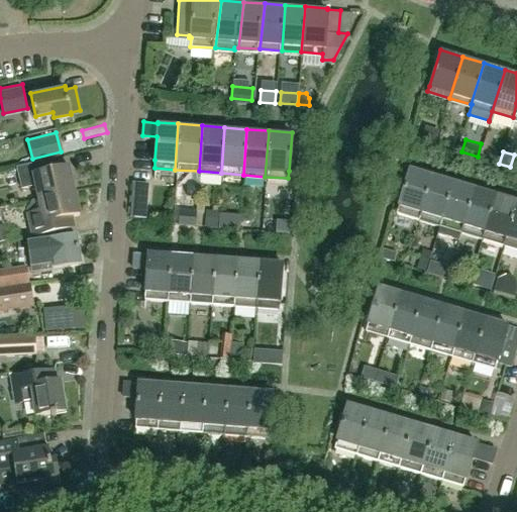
[(41,158),(16,164),(21,185),(34,182),(37,195),(74,187),(69,164),(43,170),(41,158)]
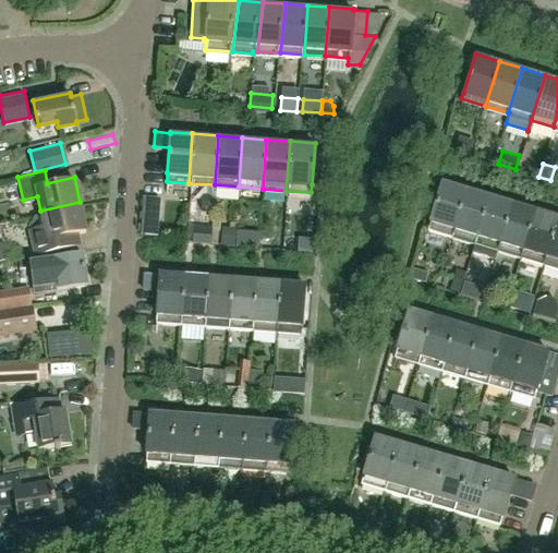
[(451,235),(465,188),(441,180),(429,219),(427,227),(451,235)]
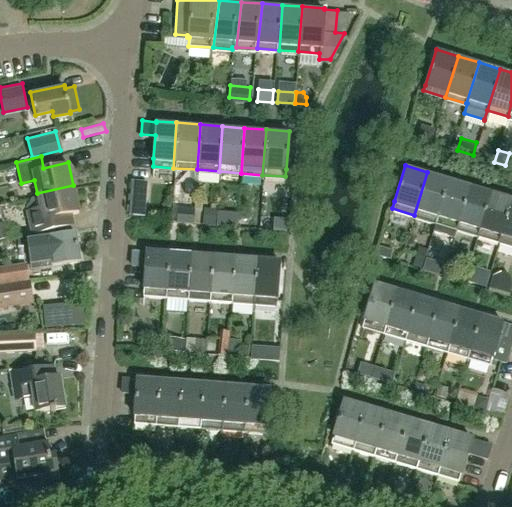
[(448,178),(427,172),(414,215),(435,221),(448,178)]
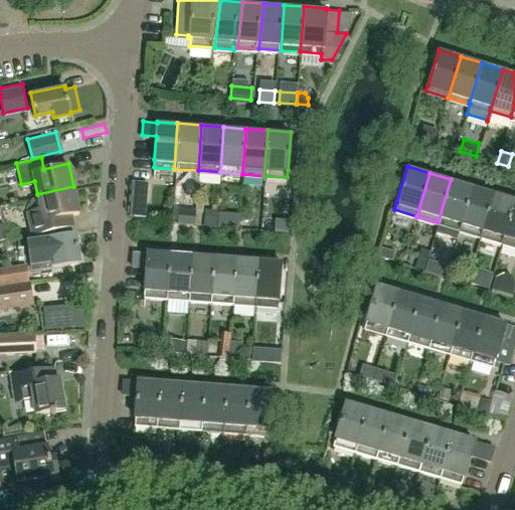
[(451,179),(438,222),(439,223),(437,230),(457,236),(459,229),(472,186),(451,179)]
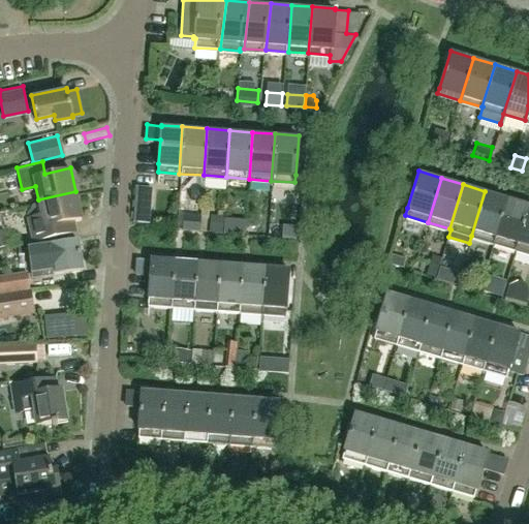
[(75,191),(38,199),(31,202),(26,211),(32,240),(78,229),(75,217),(82,216),(75,191)]
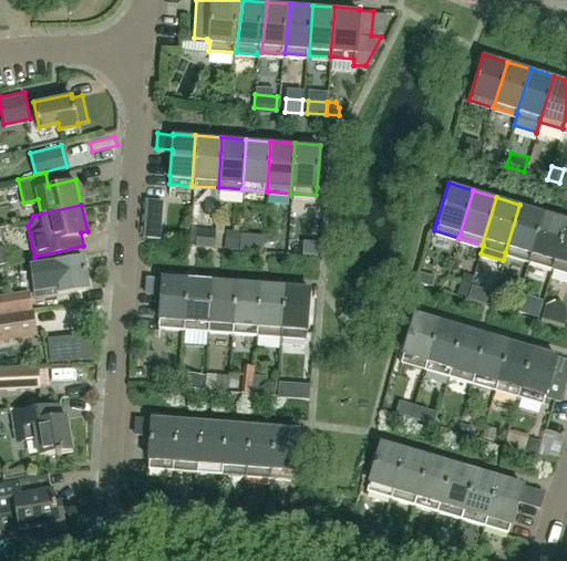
[(543,211),(519,205),(505,252),(528,259),(543,211)]
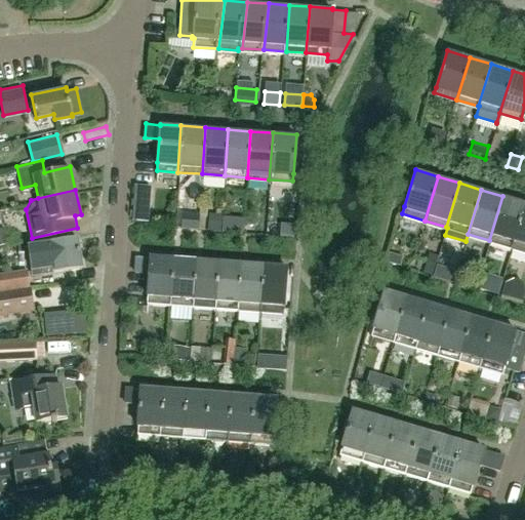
[(502,196),(489,240),(511,247),(524,202),(502,196)]
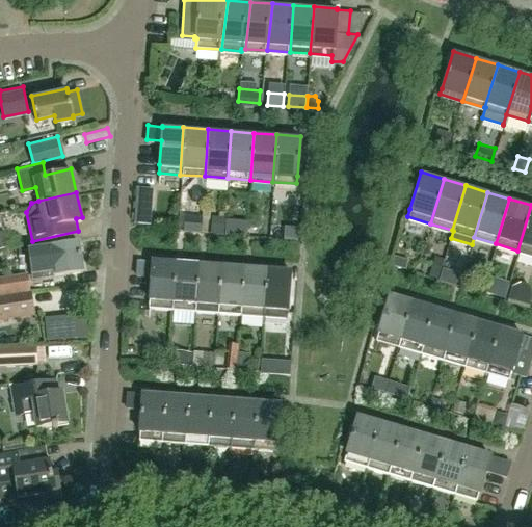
[(531,205),(517,251),(531,254),(531,205)]
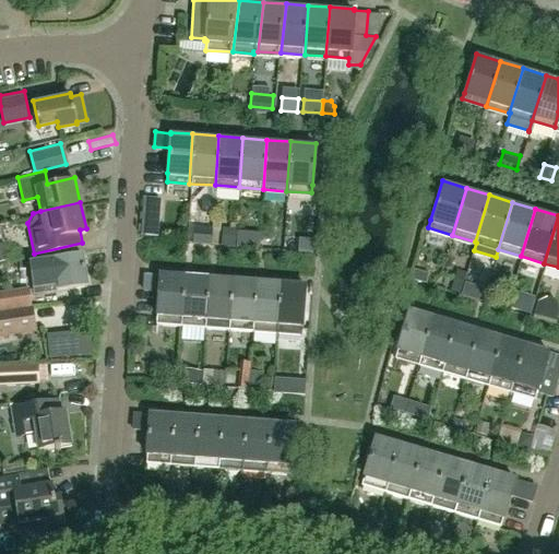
[(142,220),(141,233),(157,234),(158,221),(142,220)]
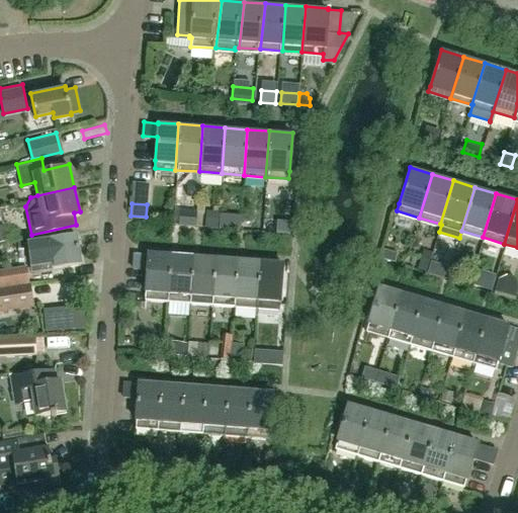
[(179,206),(178,221),(182,221),(195,222),(196,207),(179,206)]
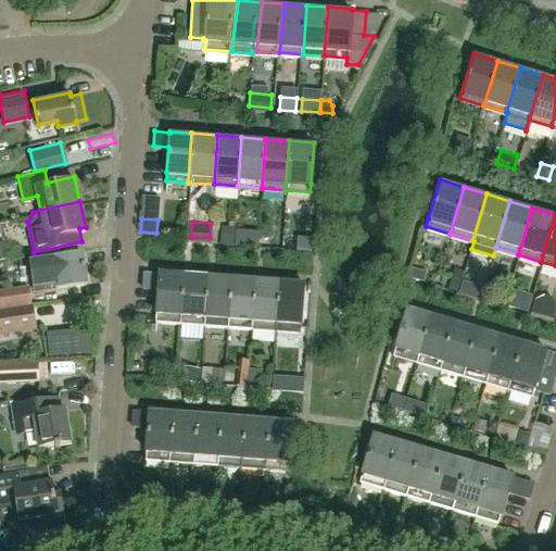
[(224,223),(222,239),(234,240),(235,224),(224,223)]
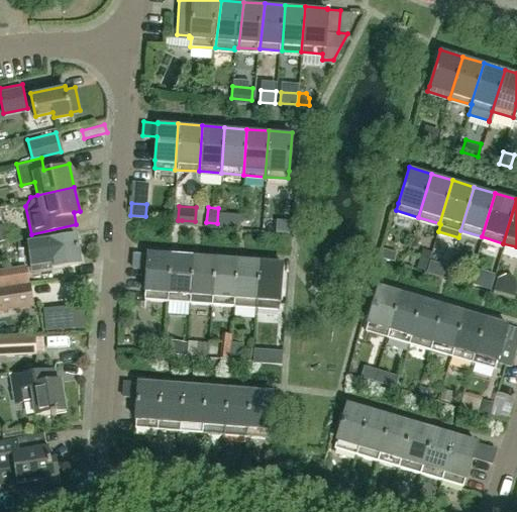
[(40,267),(53,265),(80,261),(76,233),(36,239),(40,267)]
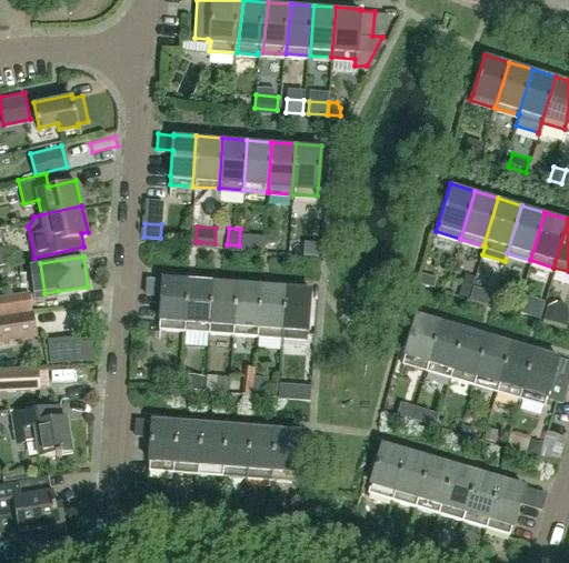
[(183,329),(188,279),(162,277),(162,278),(147,277),(146,291),(161,292),(160,318),(159,318),(159,327),(183,329)]
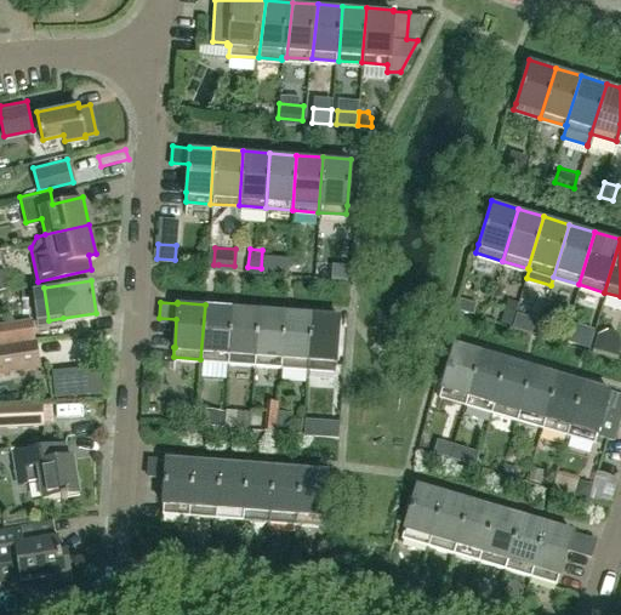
[(233,306),(205,305),(200,359),(229,362),(233,306)]
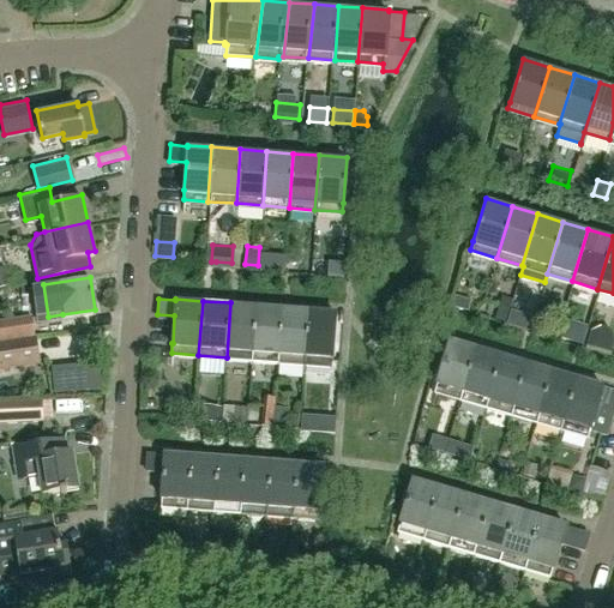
[(256,305),(230,302),(227,357),(251,359),(256,305)]
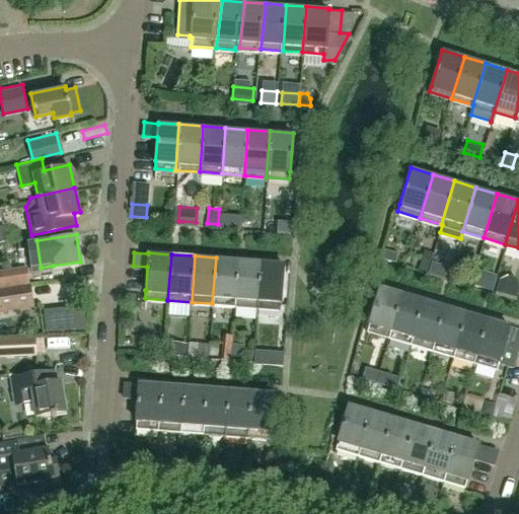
[(237,260),(216,258),(212,303),(234,305),(237,260)]
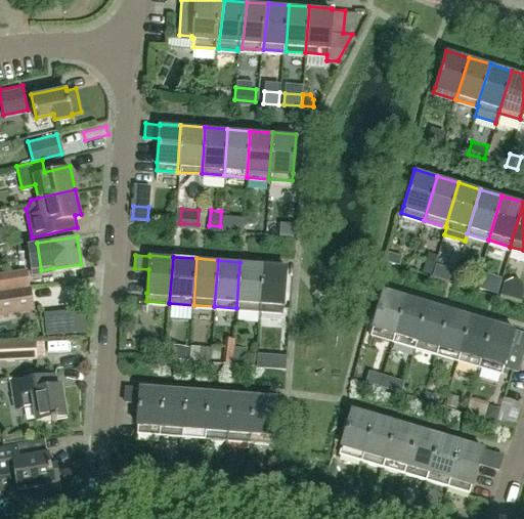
[(262,263),(239,262),(236,308),(259,309),(262,263)]
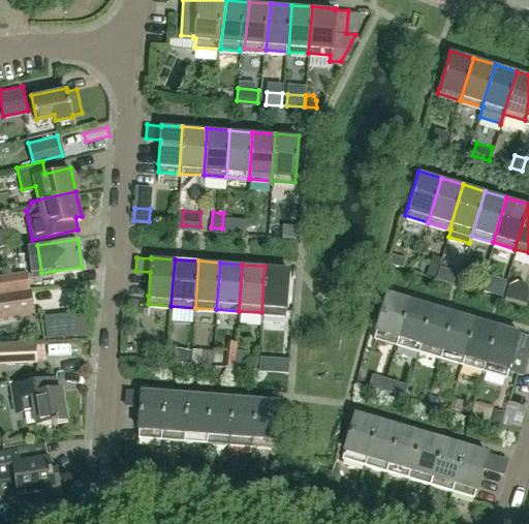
[(437,274),(436,277),(453,281),(453,280),(456,270),(439,265),(437,274)]
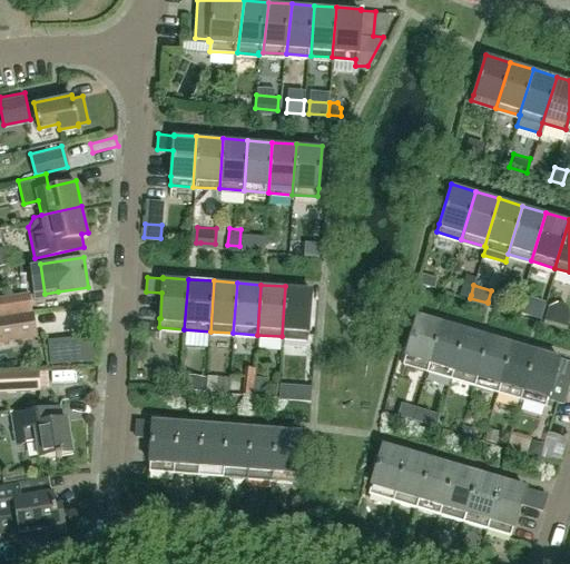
[(285,286),(282,336),(307,338),(308,329),(307,329),(311,288),(285,286)]
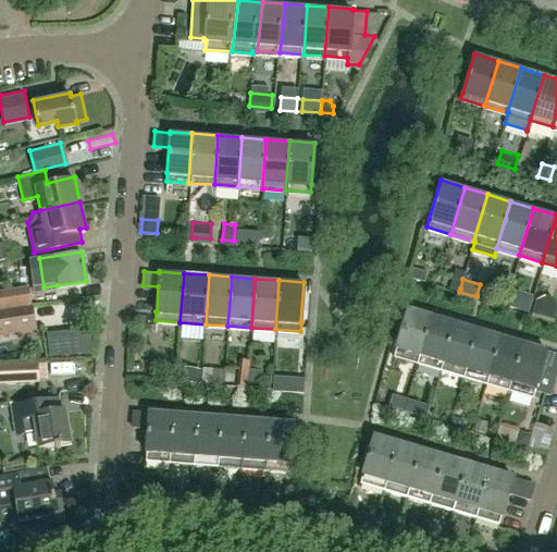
[(0,306),(31,303),(27,283),(0,286),(0,306)]
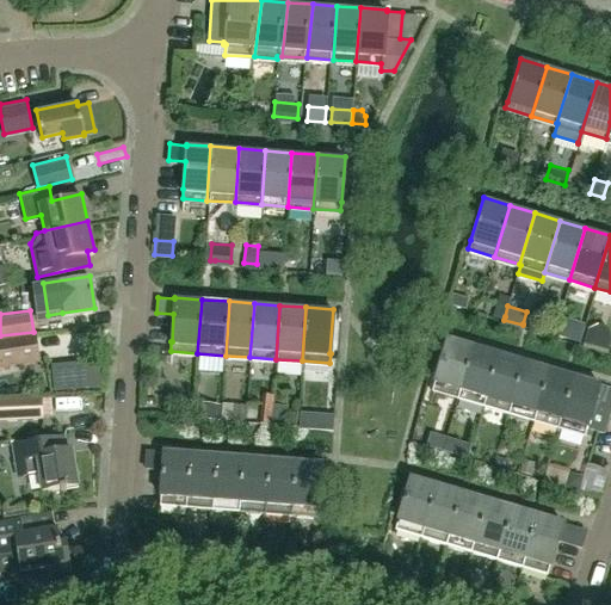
[(36,331),(34,332),(0,335),(0,363),(39,358),(36,331)]
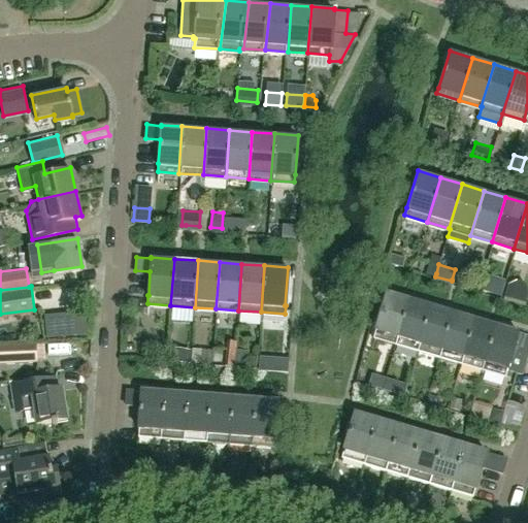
[(396,342),(408,297),(386,291),(375,328),(373,335),(396,342)]
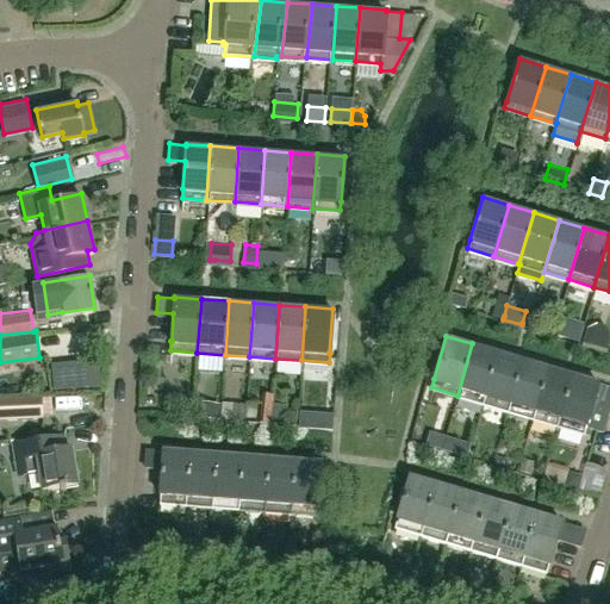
[(472,343),(458,396),(483,403),(497,352),(472,343)]
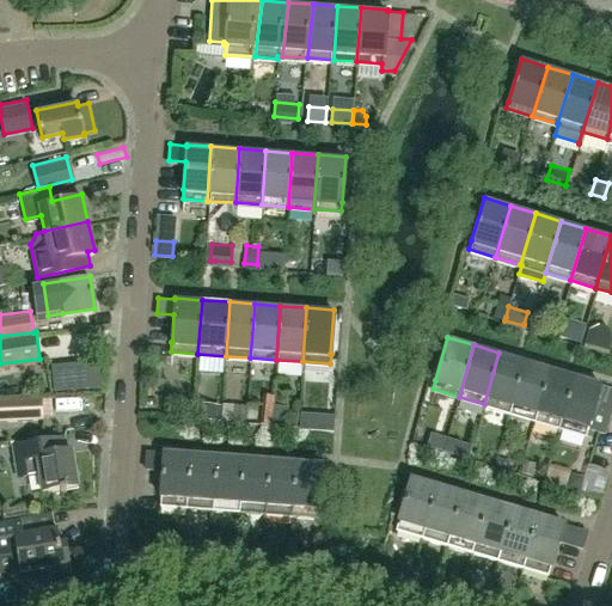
[(525,360),(499,353),(484,404),(509,411),(525,360)]
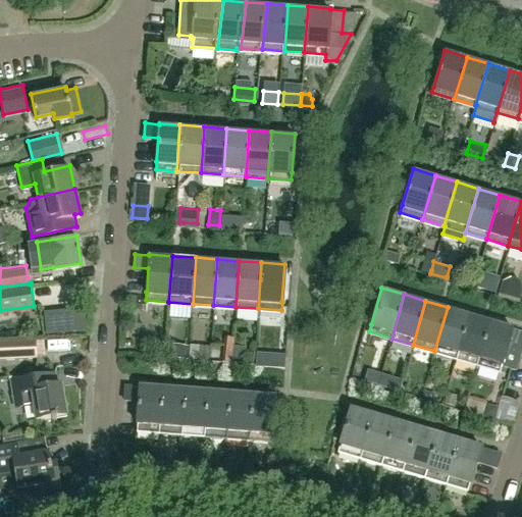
[(71,307),(73,329),(85,328),(83,306),(71,307)]
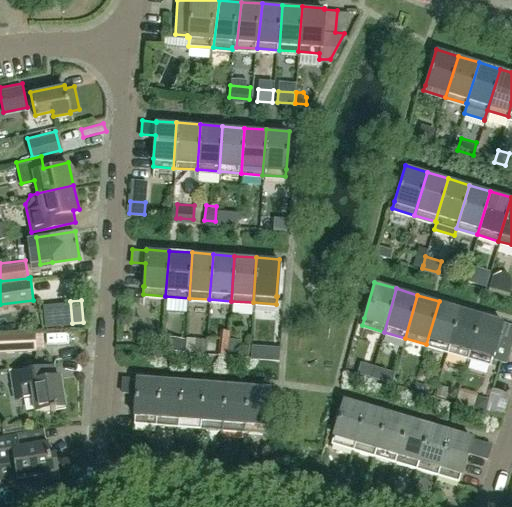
[(460,307),(439,301),(426,344),(447,350),(460,307)]
